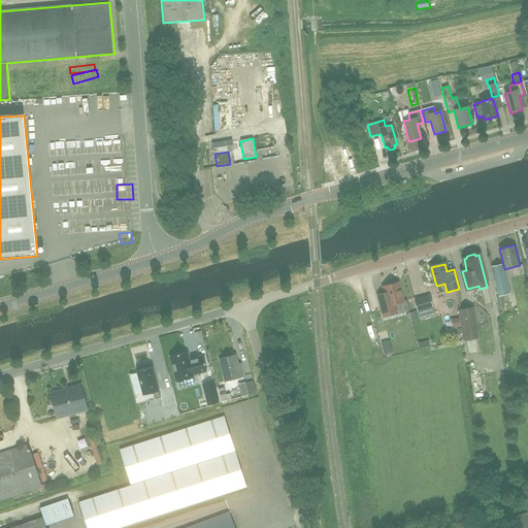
[(512,293),(506,274),(493,277),(498,297),(512,293)]
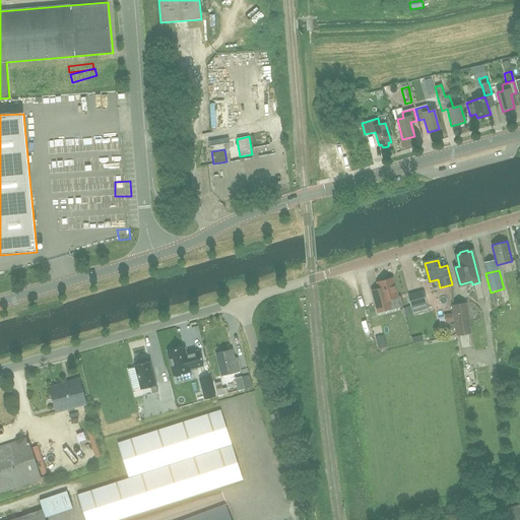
[(379,288),(372,290),(378,313),(390,309),(388,301),(398,298),(393,278),(377,282),(379,288)]
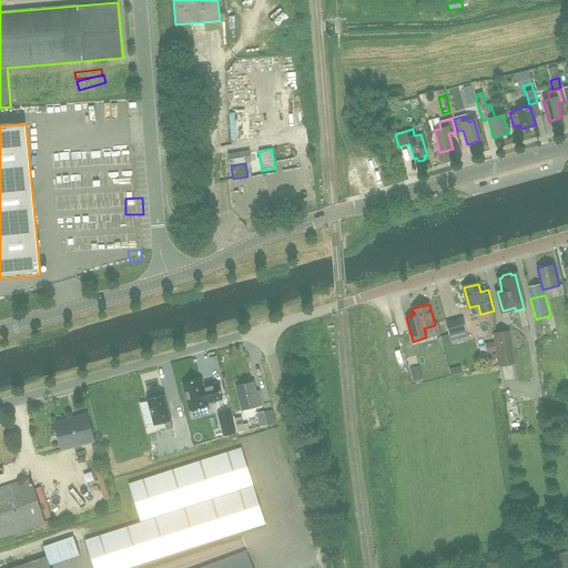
[(468,340),(466,332),(462,317),(445,322),(452,344),(468,340)]
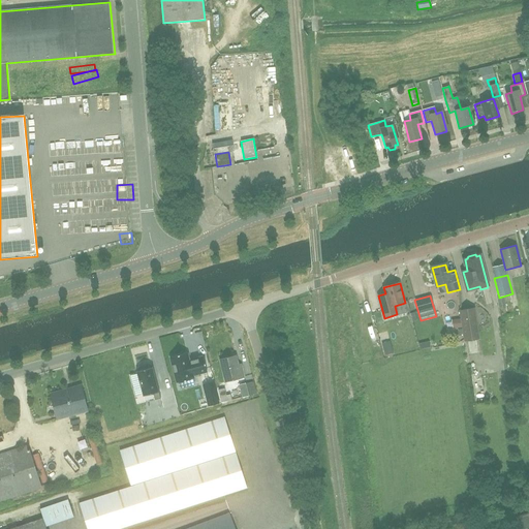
[(499,309),(506,308),(504,297),(497,298),(499,309)]
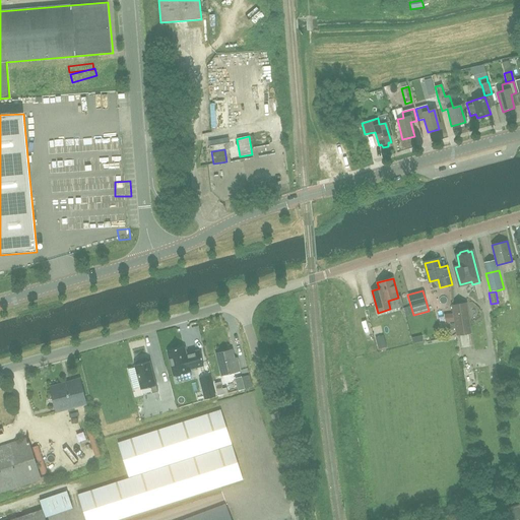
[(498,301),(507,299),(505,291),(497,294),(498,301)]
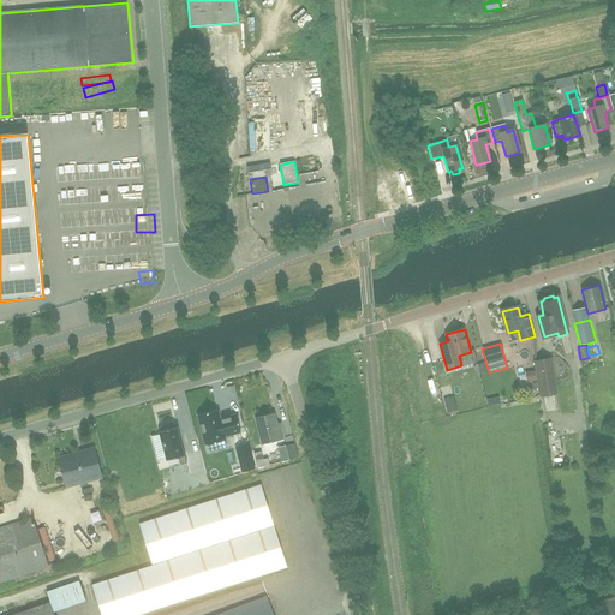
[(526,383),(539,381),(541,393),(555,390),(550,359),(536,362),(537,370),(524,371),(526,383)]
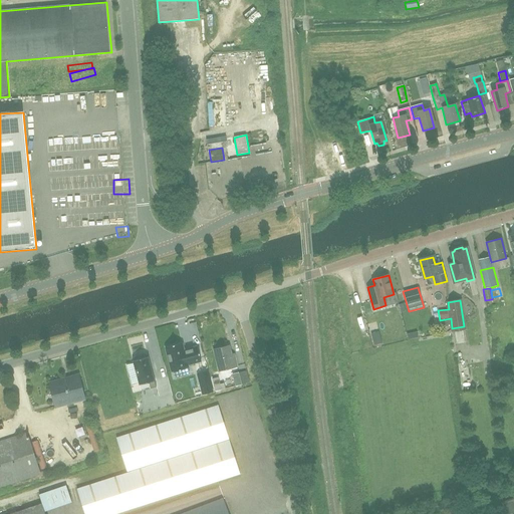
[(370,334),(371,336),(374,345),(381,343),(378,331),(370,334)]
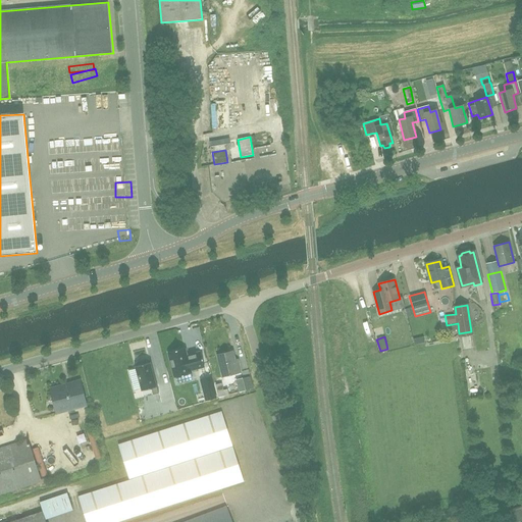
[(200,352),(187,356),(185,349),(168,353),(174,377),(191,373),(191,370),(204,367),(200,352)]
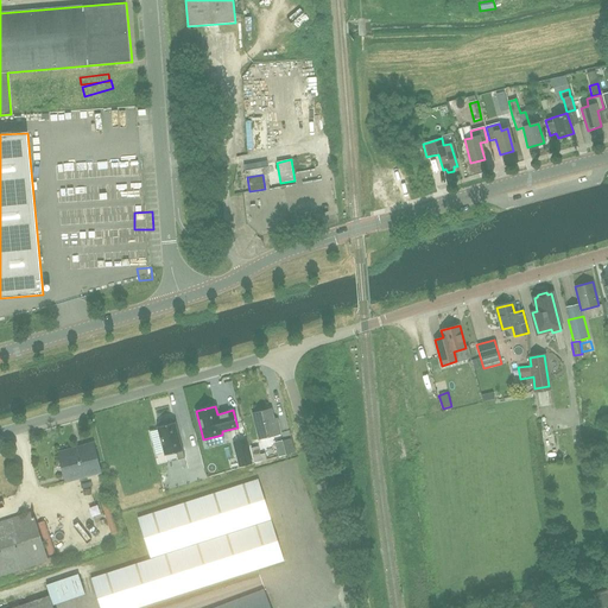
[(259,439),(279,435),(276,419),(272,419),(270,409),(253,413),(259,439)]
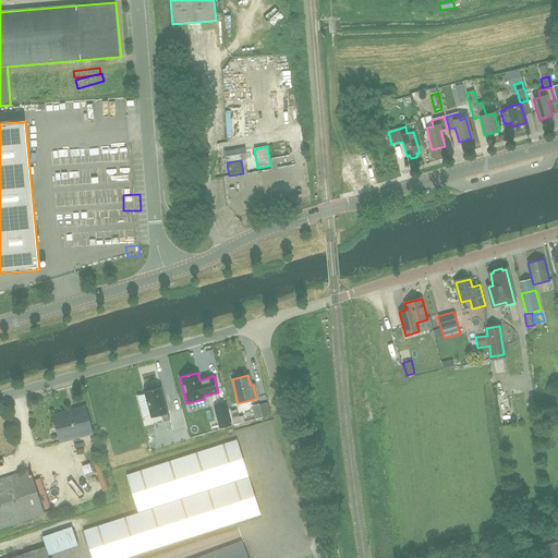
[(161,387),(144,391),(150,417),(161,415),(164,422),(170,420),(161,387)]
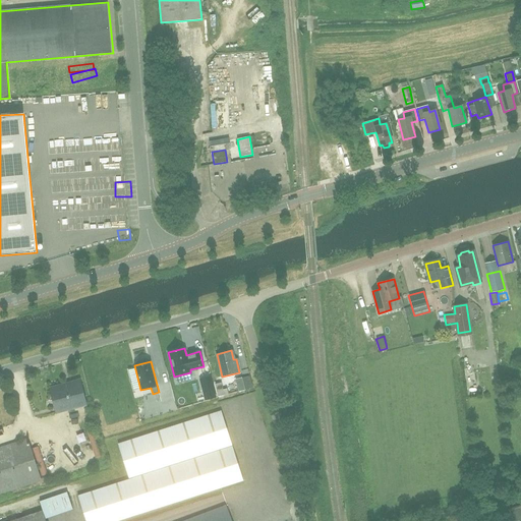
[(211,378),(200,380),(206,400),(216,397),(211,378)]
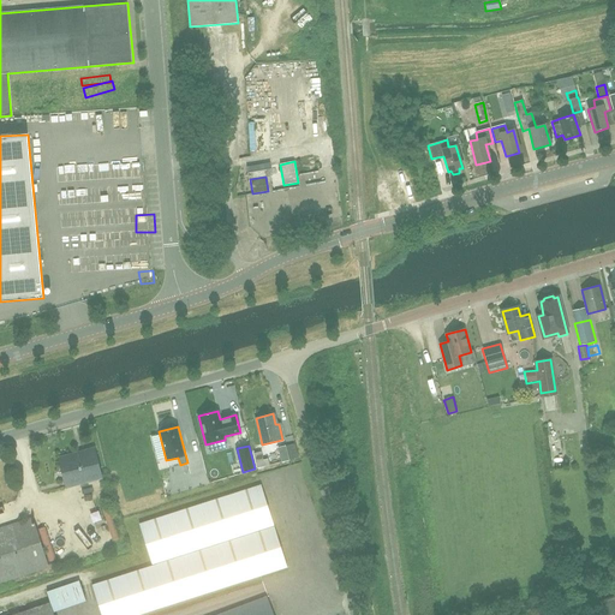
[(285,447),(278,448),(281,461),(288,460),(285,447)]
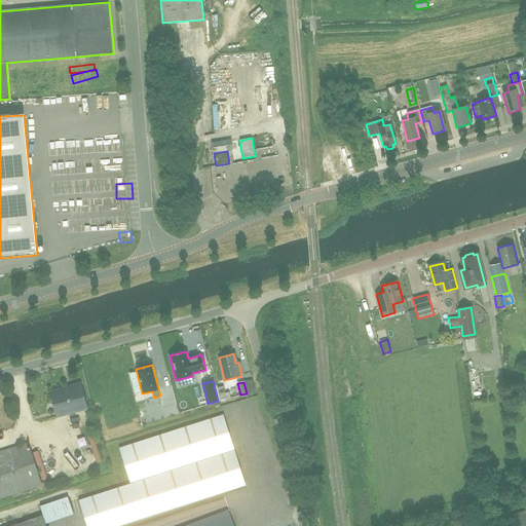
[(390,395),(387,383),(374,387),(377,399),(390,395)]
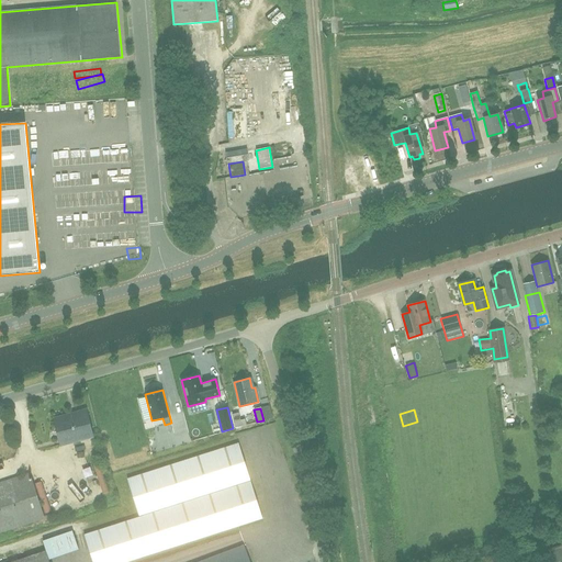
[(60,445),(92,436),(86,411),(54,418),(60,445)]
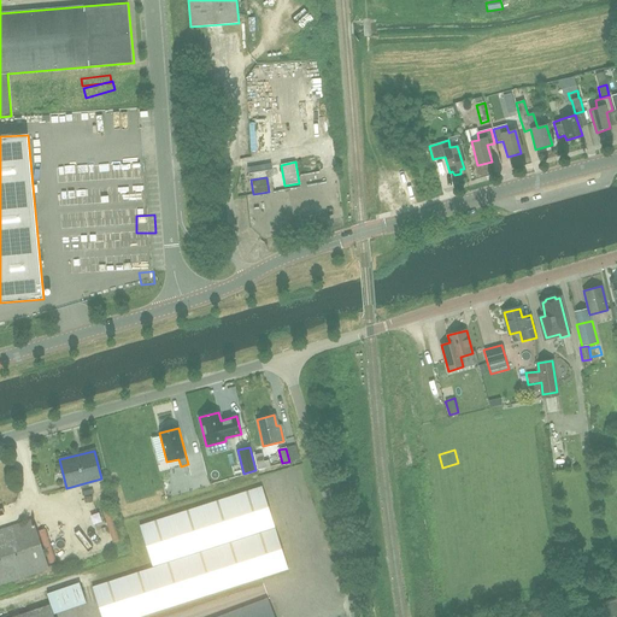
[(152,566),(274,527),(262,487),(140,527),(152,566)]
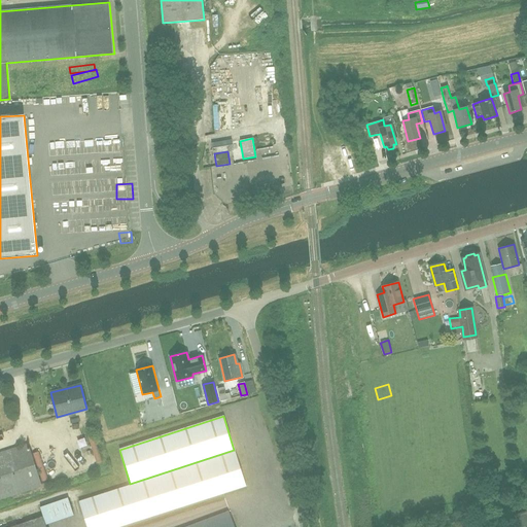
[(0,499),(41,486),(28,444),(0,452),(0,499)]
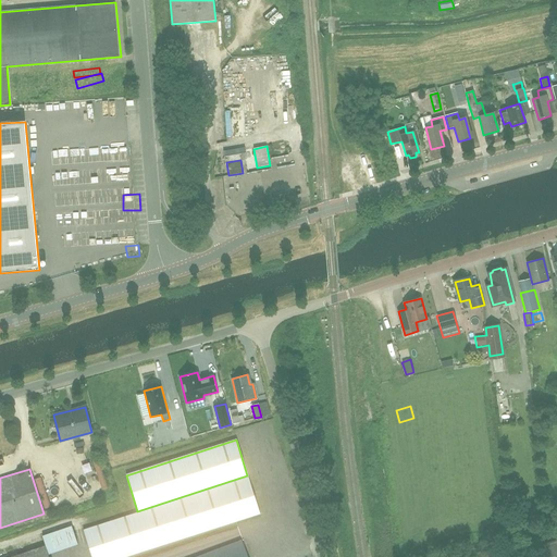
[(47,477),(40,479),(49,507),(56,505),(47,477)]
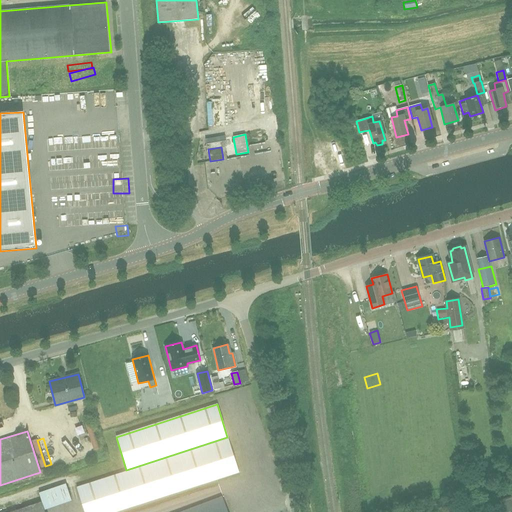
[(228,439),(76,487),(84,511),(110,511),(238,471),(228,439)]
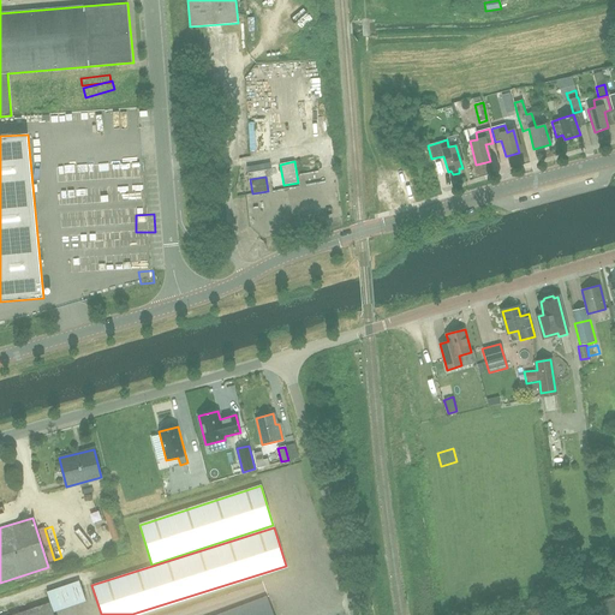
[(59,611),(90,602),(84,580),(52,590),(59,611)]
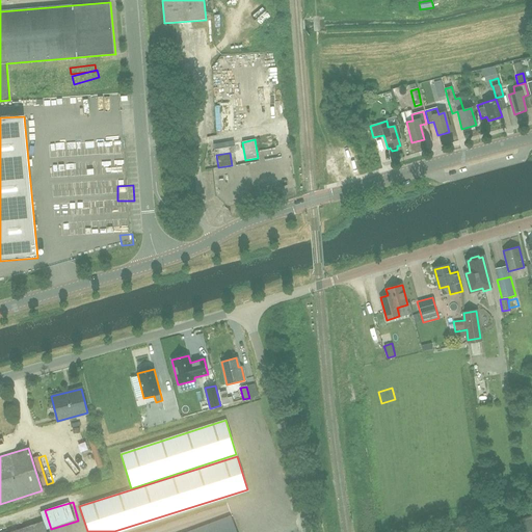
[(236,531),(231,515),(187,531),(236,531)]
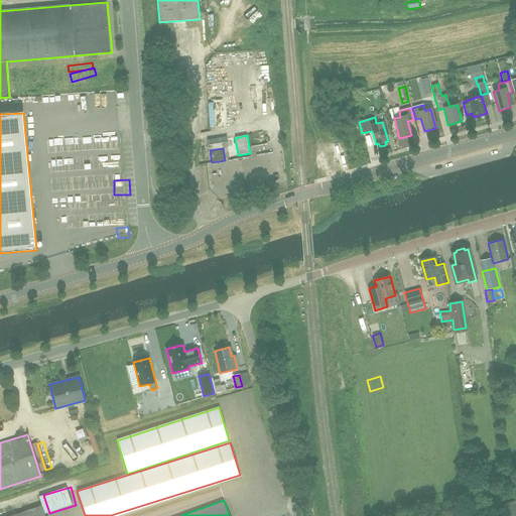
[(507,515),(515,515),(515,506),(515,503),(504,506),(507,515)]
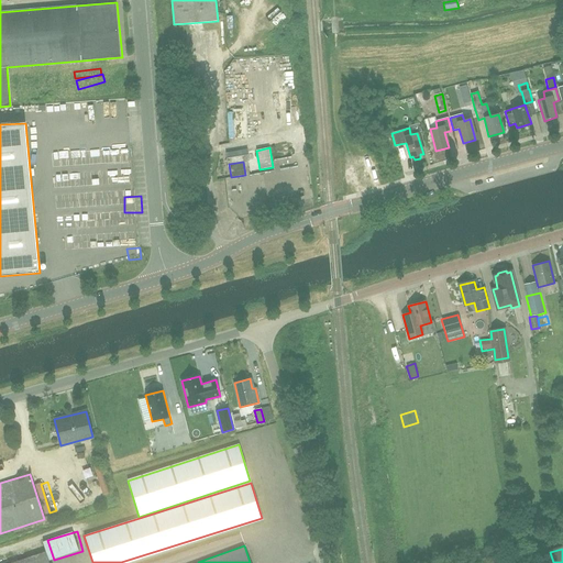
[(10,562),(50,562),(45,551),(10,562)]
